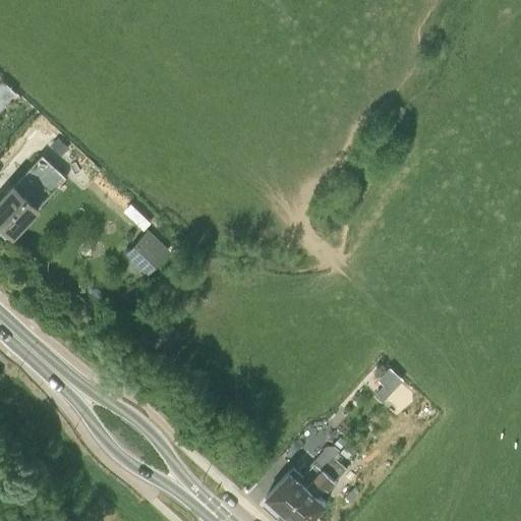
[(0,109),(15,92),(3,81),(0,84),(0,109)]
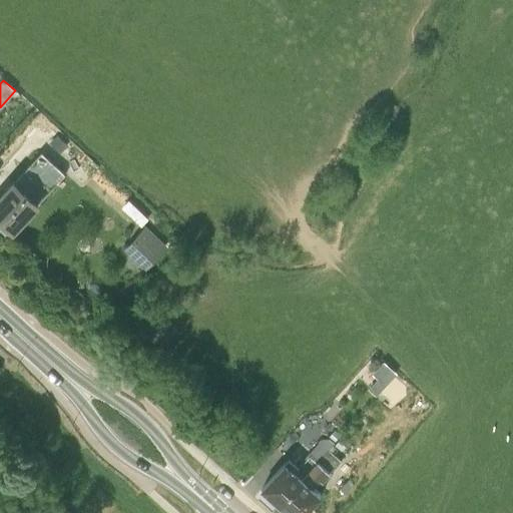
[(0,216),(14,229),(27,214),(63,173),(41,152),(0,196),(0,216)]
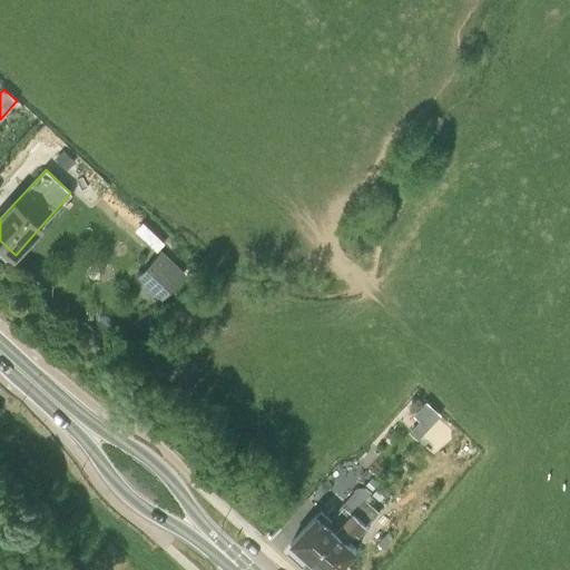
[(140,276),(163,297),(180,276),(157,257),(140,276)]
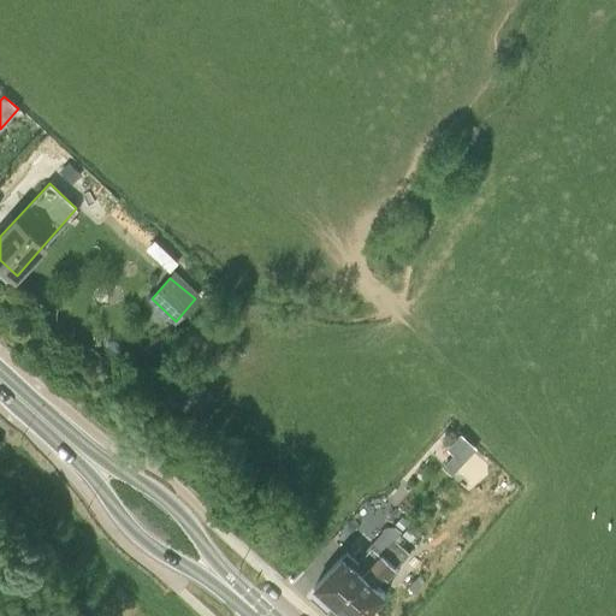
[(448,448),(455,454),(443,466),(452,474),(477,449),(460,434),(448,448)]
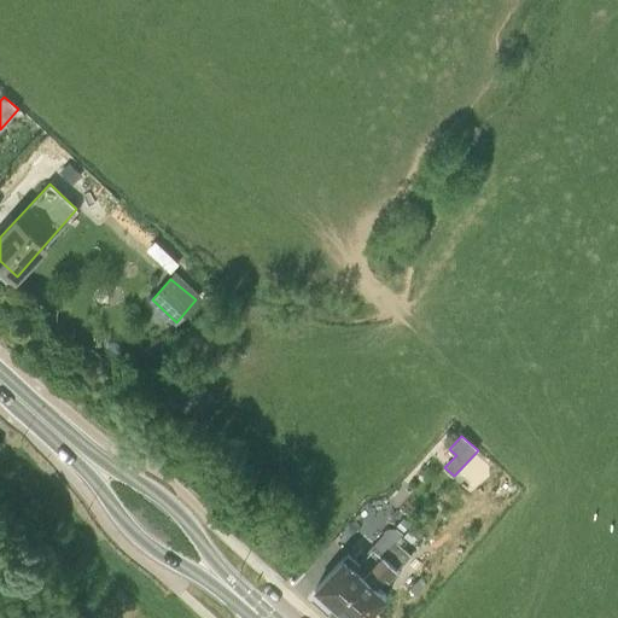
[(397,530),(402,535),(409,525),(402,518),(395,528),(397,530)]
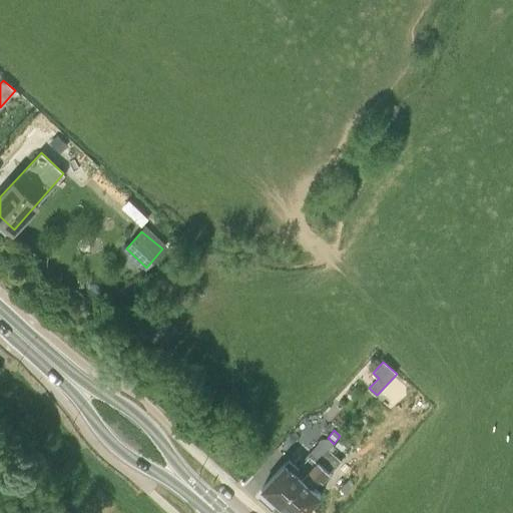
[(284,464),(275,474),(262,489),(280,505),(318,462),(329,450),(333,445),(334,444),(330,440),(327,443),(322,440),(297,467),(289,460),(284,464)]
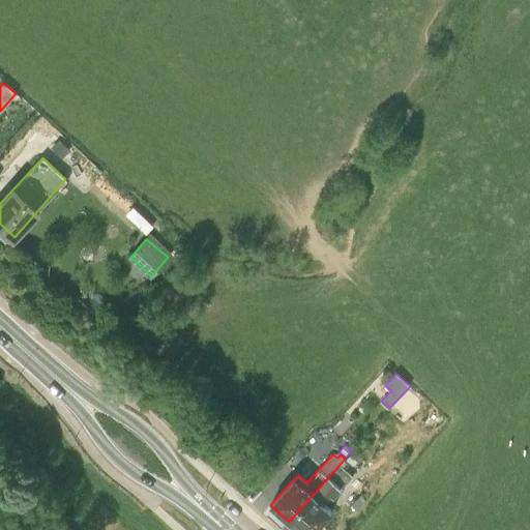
[(353,476),(344,468),(340,465),(328,477),(289,522),(297,529),(314,529),(321,523),(330,512),(322,505),(331,495),(333,497),(341,489),(341,490),(353,476)]
